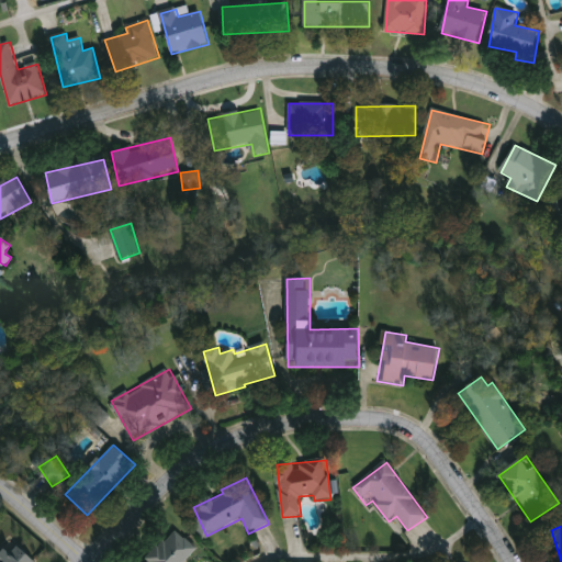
[(197,550),(184,561),(146,561),(177,531),(197,550)]
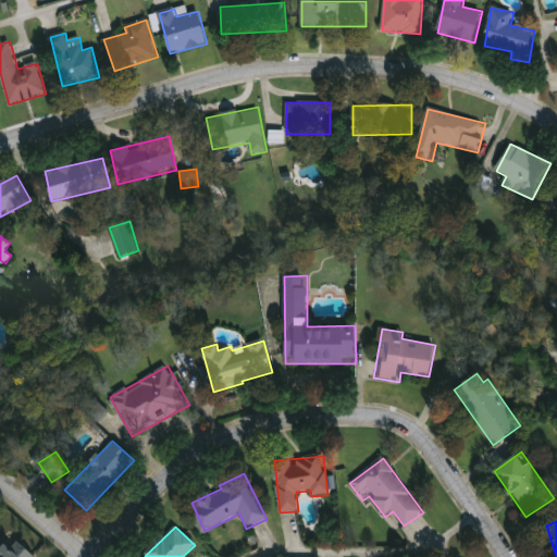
[(0,556),(0,554),(14,539),(35,556),(0,556)]
